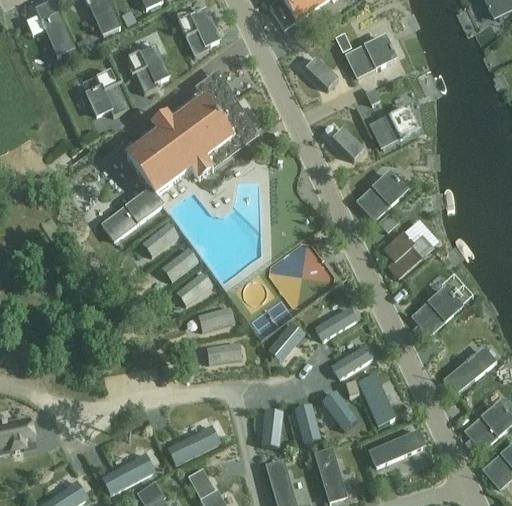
[(118,26),(106,0),(85,0),(87,4),(89,3),(102,33),(118,26)]
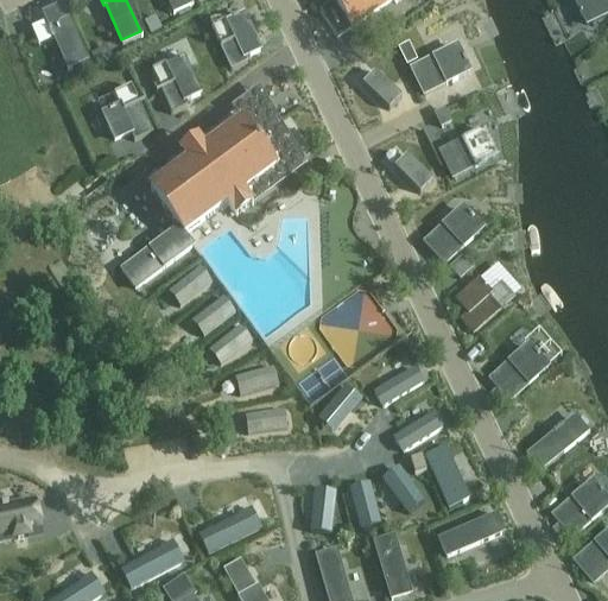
[(194,0),(170,0),(175,10),(194,0)]
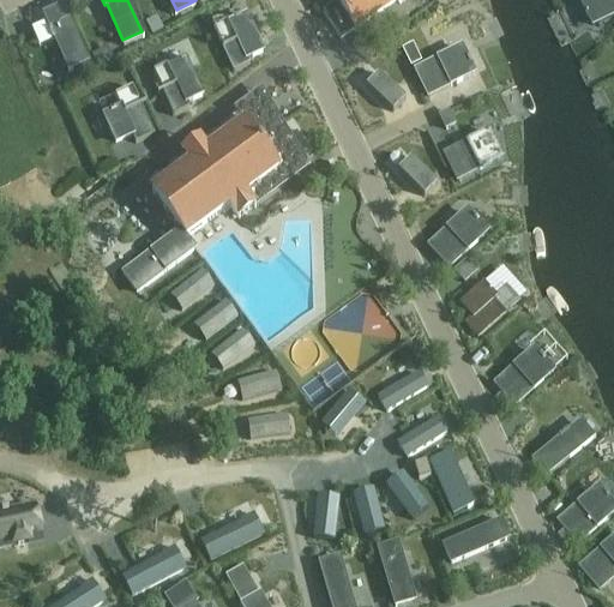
[(326,0),(320,5),(338,30),(353,20),(354,22),(384,0),(326,0)]
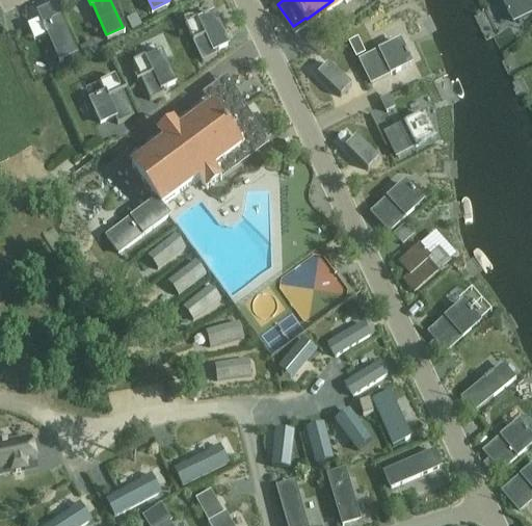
[(531,8),(531,0),(505,0),(514,18),(531,8)]
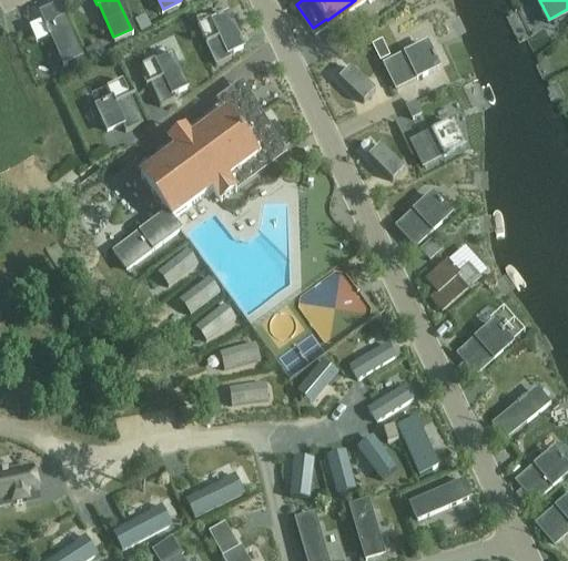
[(82,53),(60,2),(41,10),(46,22),(44,23),(48,33),(50,32),(63,62),(67,60),(82,53)]
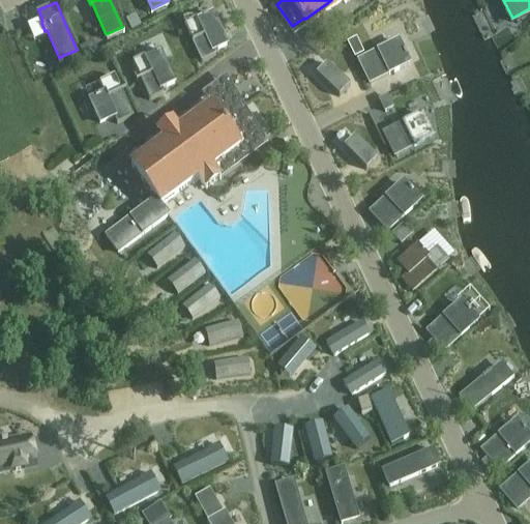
[(223,27),(213,6),(184,19),(201,56),(215,50),(208,33),(223,27)]
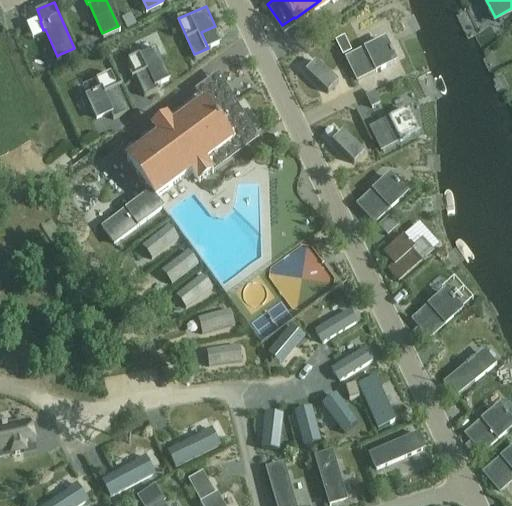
[(133,9),(122,14),(126,22),(136,16),(133,9)]
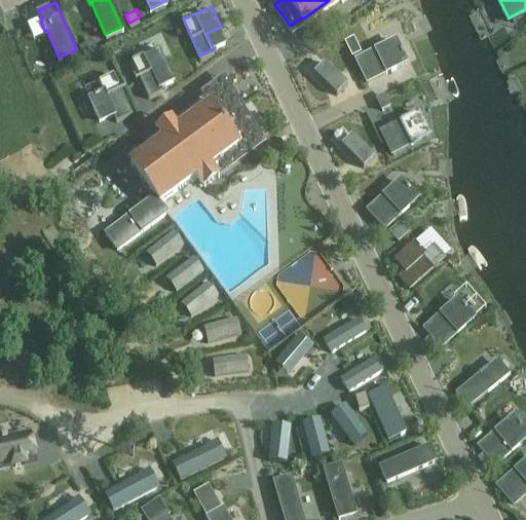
[(510,46),(525,37),(525,24),(518,29),(513,20),(499,27),(510,46)]
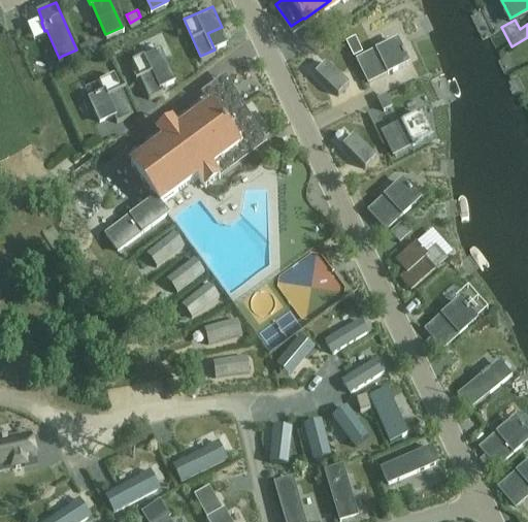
[(344,39),(352,55),(360,51),(353,35),(344,39)]
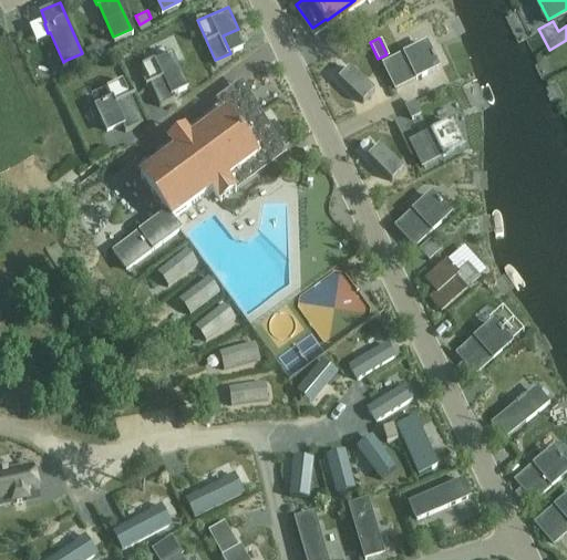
[(99,39),(84,45),(89,53),(102,47),(99,39)]
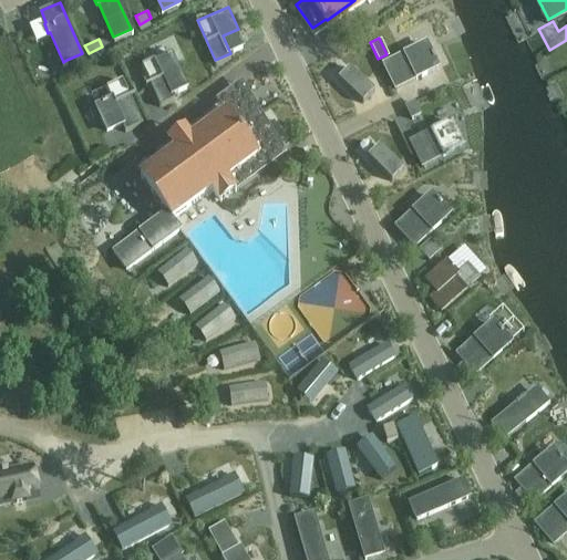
[(382,60),(395,85),(436,65),(431,54),(433,53),(431,48),(428,49),(423,40),(382,60)]
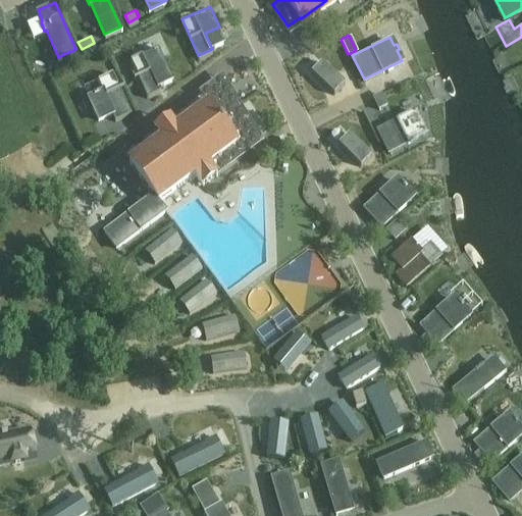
[(156,42),(132,55),(144,93),(173,74),(156,42)]
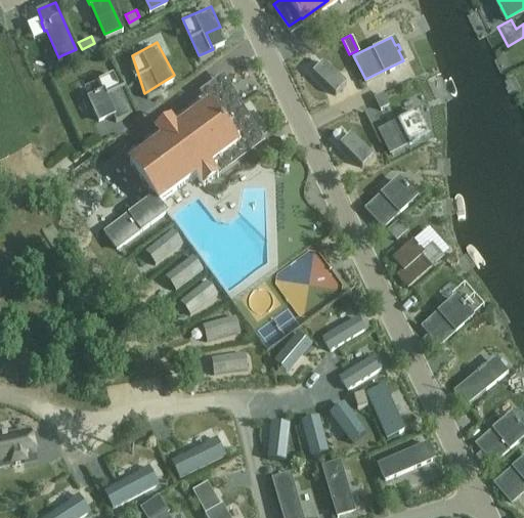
[(116,116),(130,110),(113,70),(98,76),(103,88),(89,94),(98,116),(113,110),(116,116)]
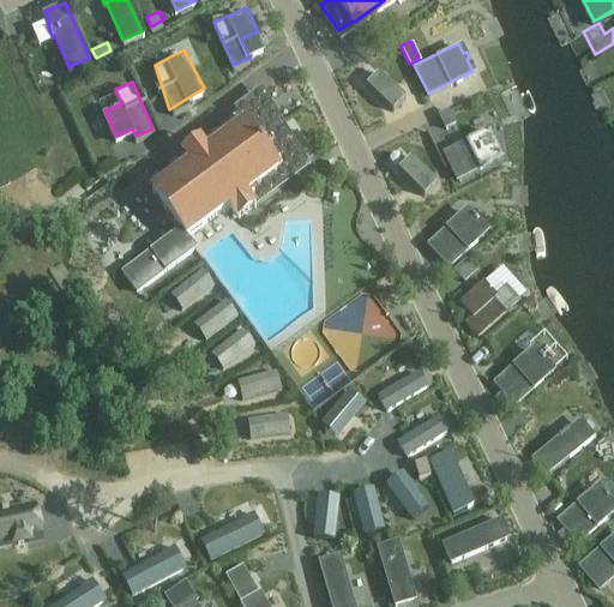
[(234,102),(239,109),(217,125),(224,136),(152,187),(185,232),(228,202),(236,214),(309,160),(262,82),(234,102)]
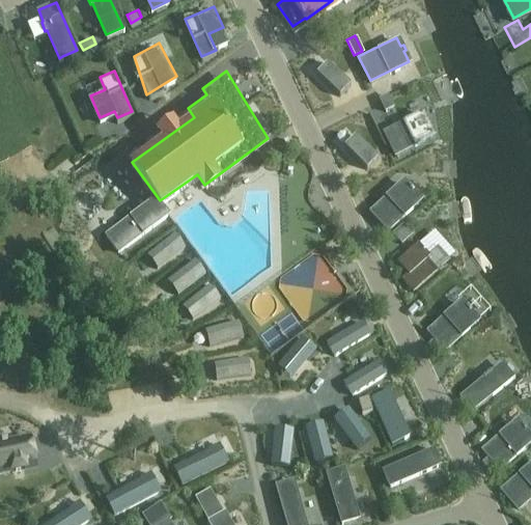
[(388,90),(380,94),(386,107),(394,103),(388,90)]
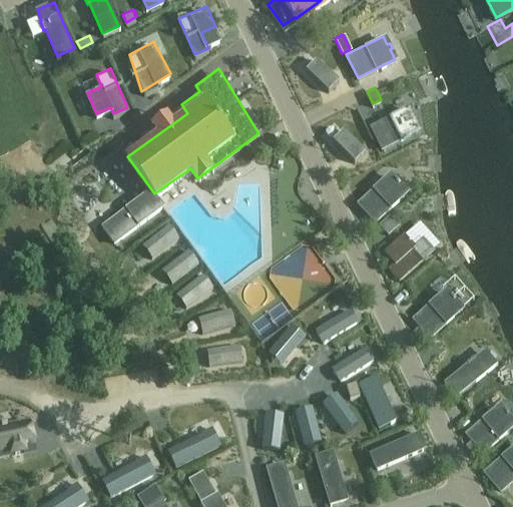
[(371,123),(382,147),(420,129),(415,118),(417,117),(414,113),(412,114),(408,105),(371,123)]
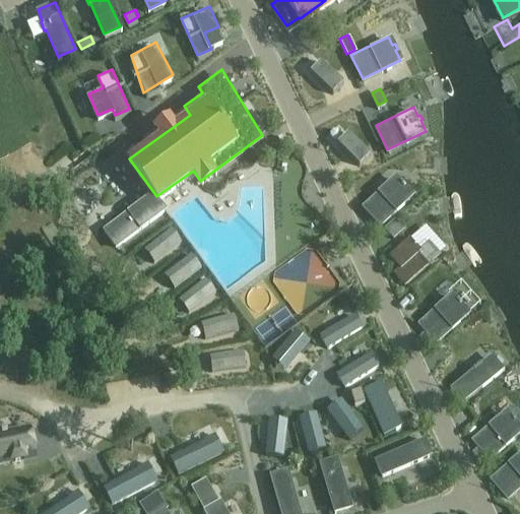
[(395,172),(361,203),(380,223),(414,192),(395,172)]
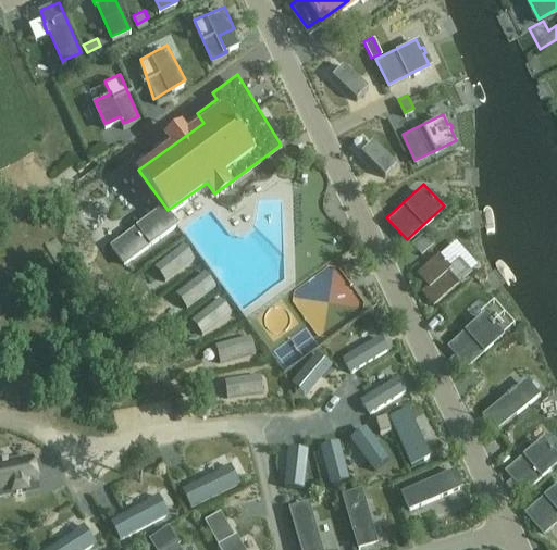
[(168,210),(162,203),(131,227),(110,242),(123,260),(144,245),(176,222),(168,210)]
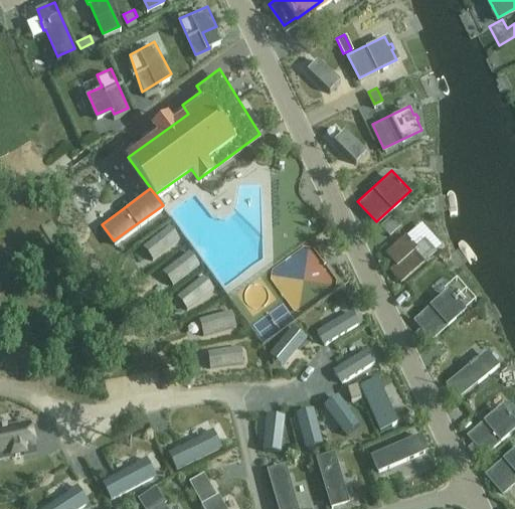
[(399,223),(391,215),(382,222),(390,231),(399,223)]
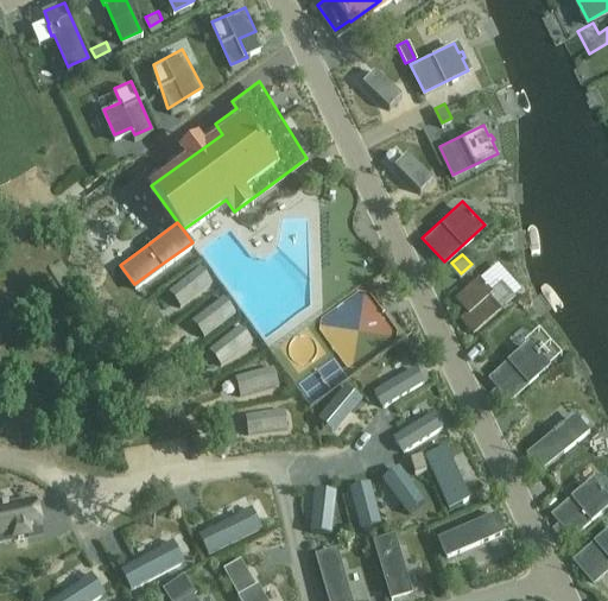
[(210,277),(197,260),(166,285),(179,301),(210,277)]
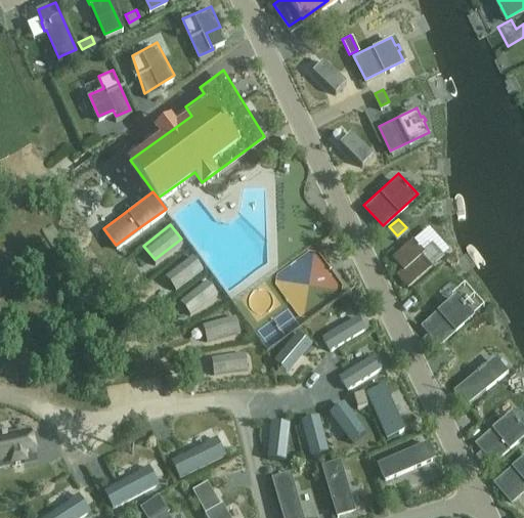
[(396,271),(407,285),(442,254),(431,241),(421,250),(410,238),(392,254),(402,266),(396,271)]
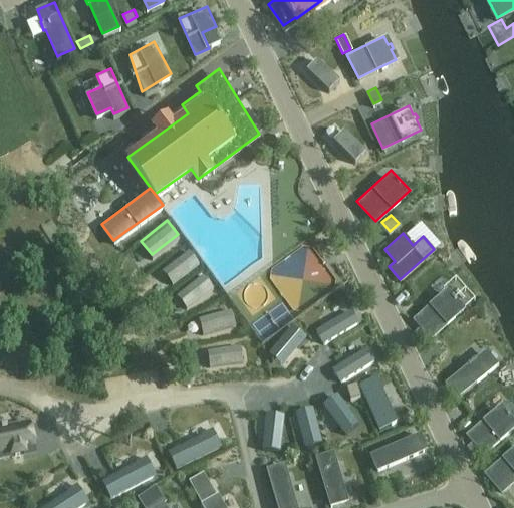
[(188,246),(162,266),(172,279),(198,259),(188,246)]
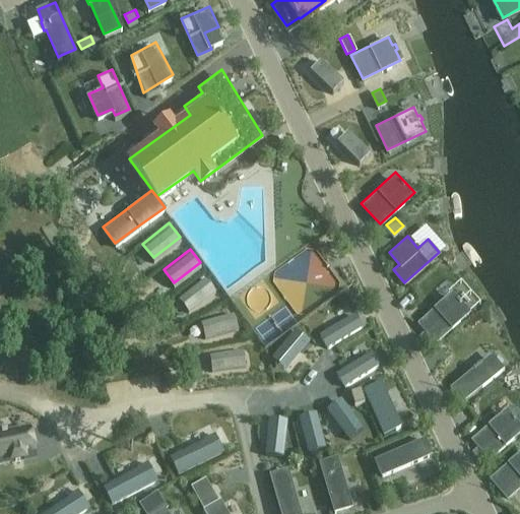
[(215,286),(204,273),(178,295),(188,308),(215,286)]
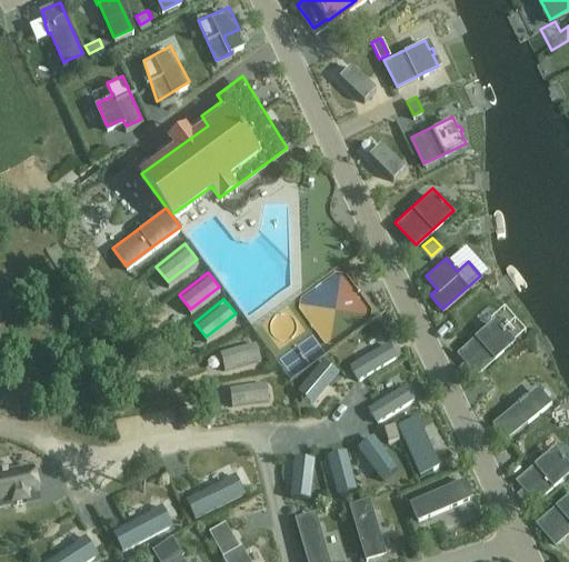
[(499,328),(492,319),(457,350),(476,371),(511,341),(503,332),(506,330),(502,325),(499,328)]
